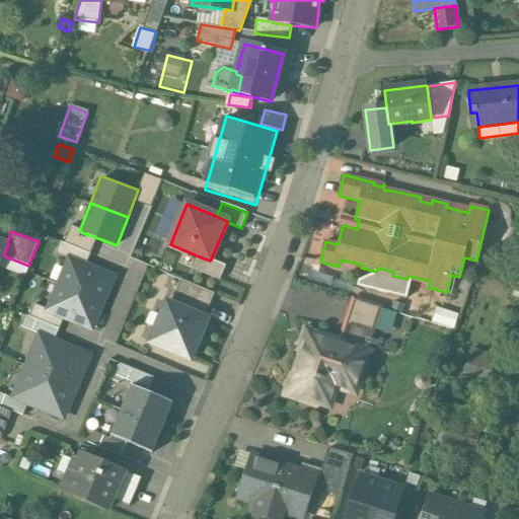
[(70,260),(86,267),(91,255),(60,242),(56,253),(70,260)]
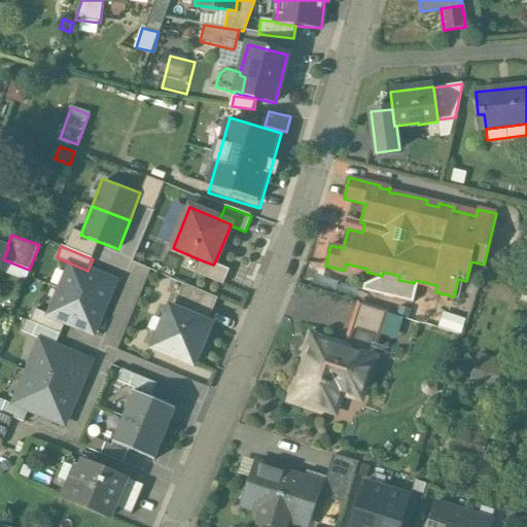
[(230,270),(214,264),(213,265),(202,260),(197,274),(222,285),(230,270)]
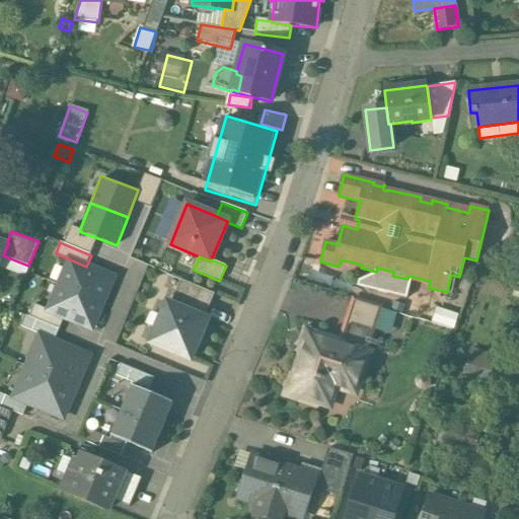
[(70,260),(59,286),(103,304),(115,278),(86,267),(70,260)]
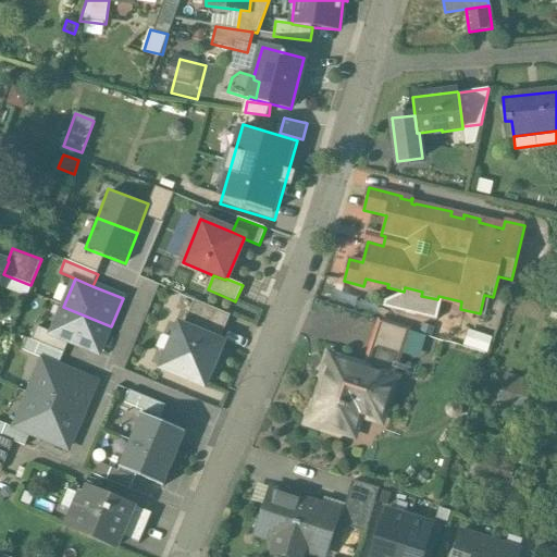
[(230,316),(194,300),(183,326),(219,342),(230,316)]
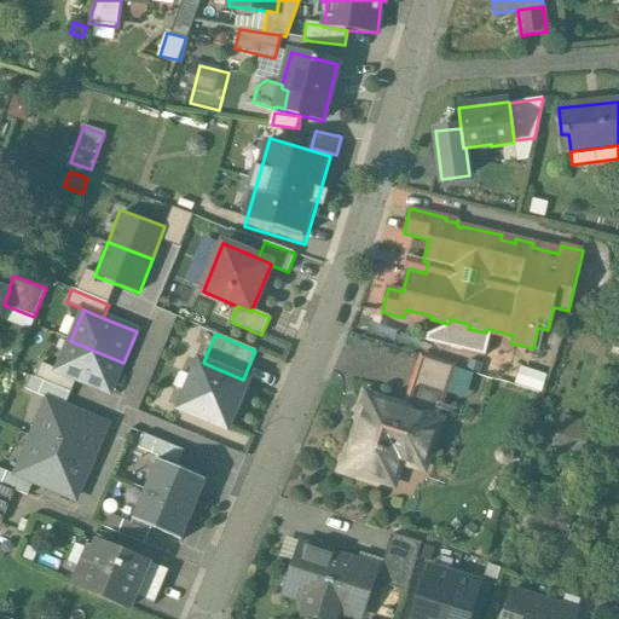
[(70,341),(57,371),(76,380),(110,394),(123,363),(70,341)]
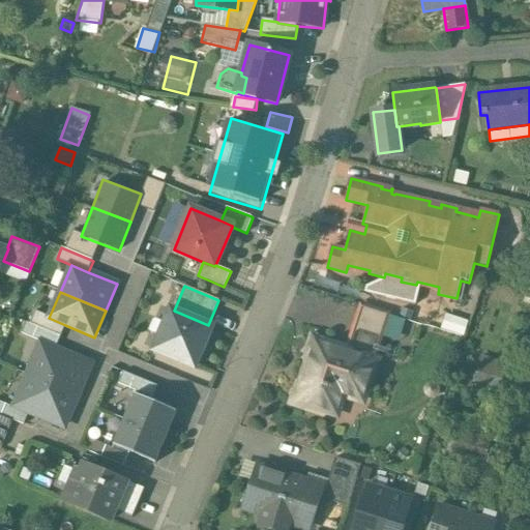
[(389,314),(360,304),(345,351),(359,356),(359,354),(375,359),(389,314)]
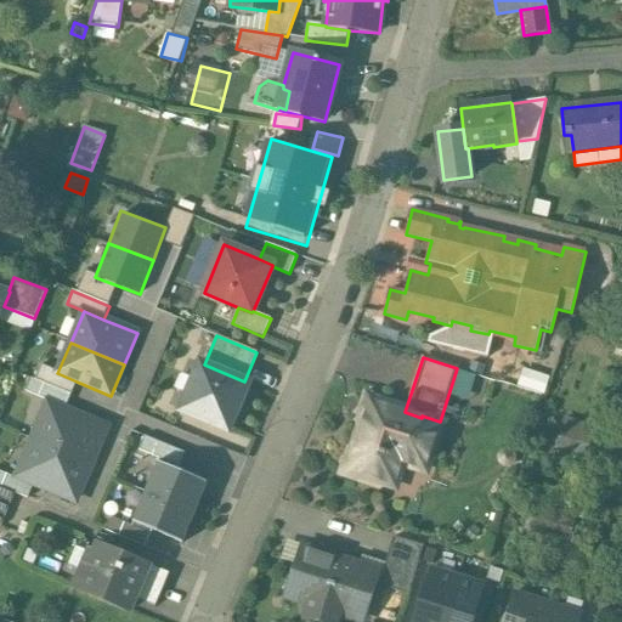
[(201,363),(180,411),(228,431),(248,383),(244,382),(204,365),(201,363)]
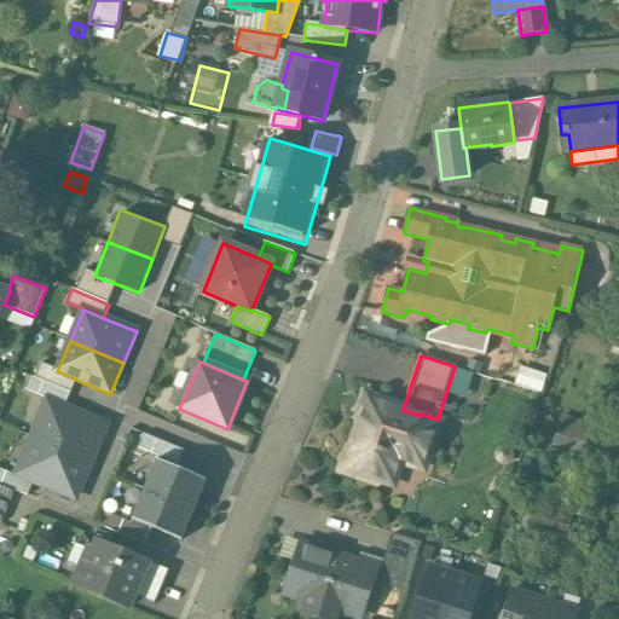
[(35,379),(70,393),(76,380),(57,371),(40,364),(35,379)]
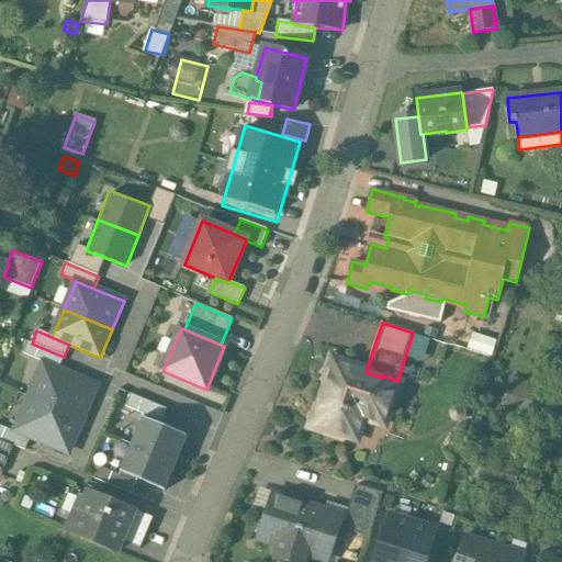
[(494,341),(473,335),(470,348),(490,355),(494,341)]
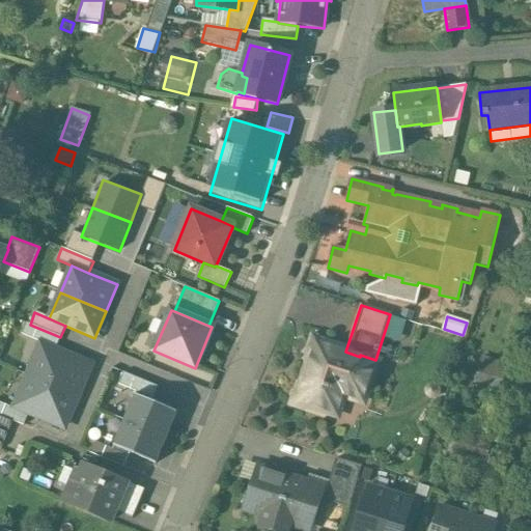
[(40,343),(56,350),(60,337),(30,325),(26,324),(22,335),(40,343)]
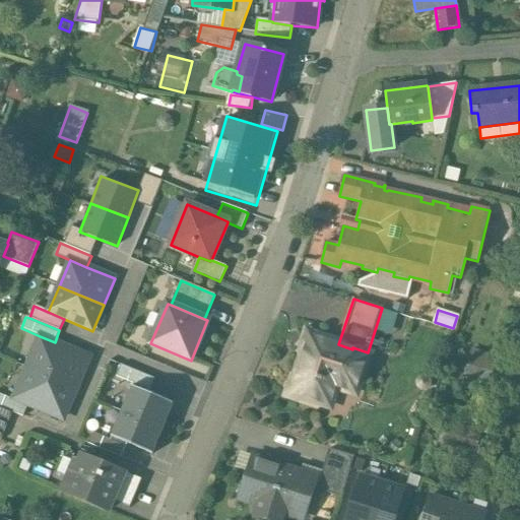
[(338,344),(321,339),(320,337),(308,333),(306,339),(308,341),(295,382),(288,385),(285,392),(288,398),(296,400),(302,397),(320,403),(326,384),(354,393),(360,379),(362,378),(370,352),(368,352),(352,347),(352,349),(338,344)]
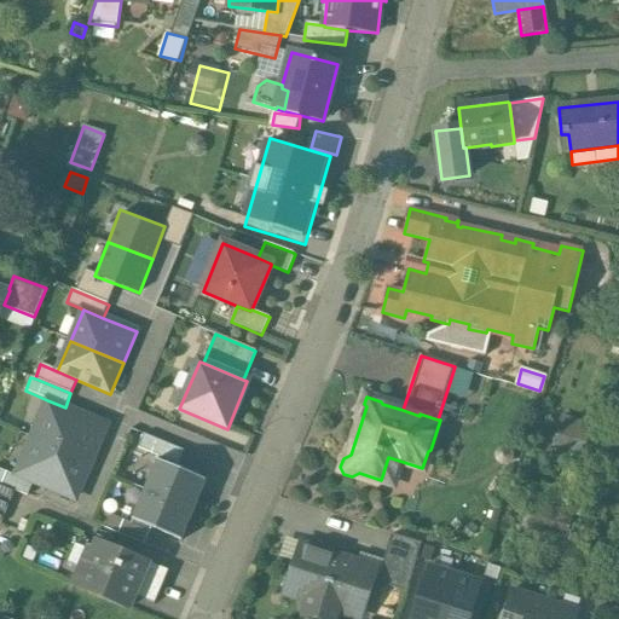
[(46,421),(38,440),(92,463),(99,447),(96,445),(104,424),(65,408),(47,400),(40,418),(46,421)]
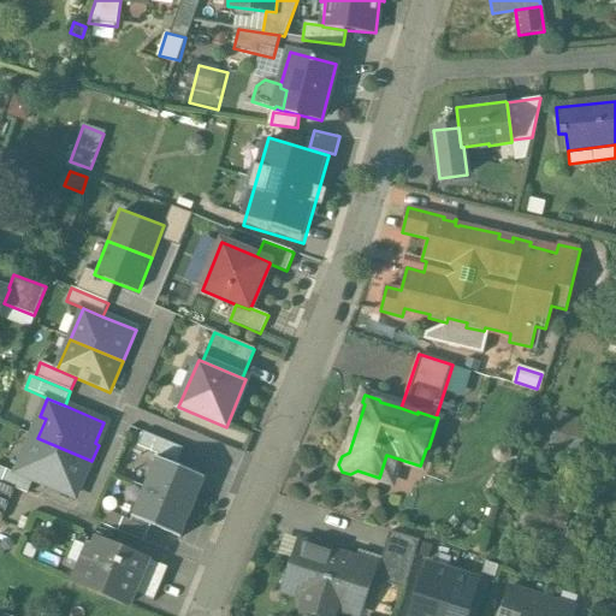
[(576,430),(556,424),(551,442),(570,448),(576,430)]
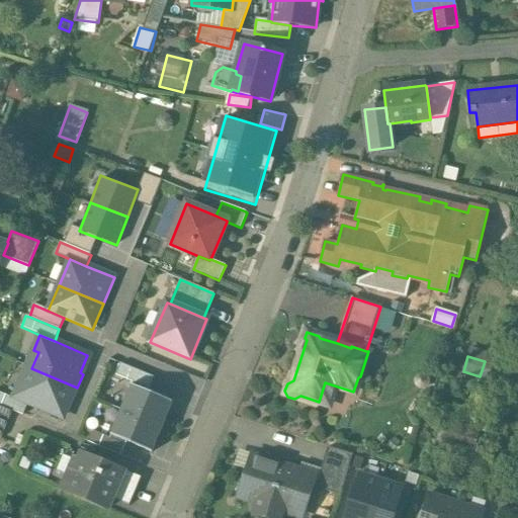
[(134,382),(132,385),(148,393),(154,378),(120,364),(115,375),(134,382)]
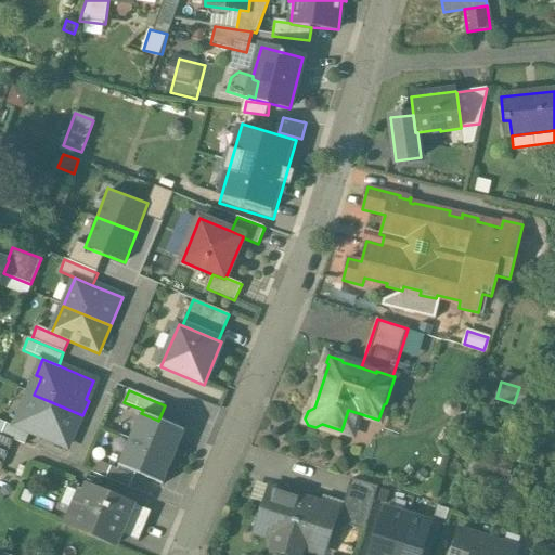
[(21,411),(14,426),(30,433),(65,448),(74,428),(76,429),(82,415),(34,395),(26,412),(21,411)]
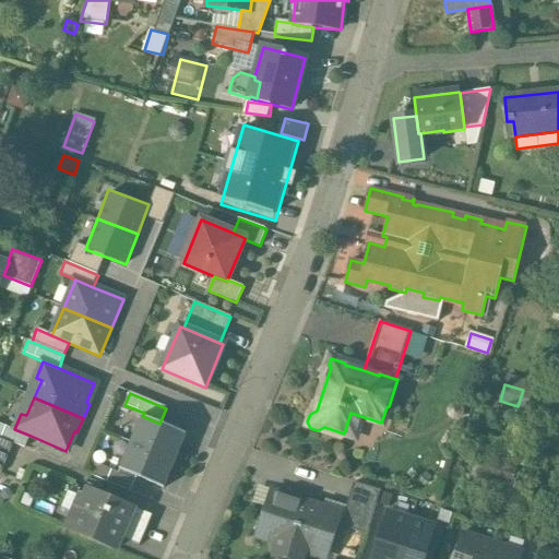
[(142,416),(131,443),(176,462),(187,435),(159,424),(142,416)]
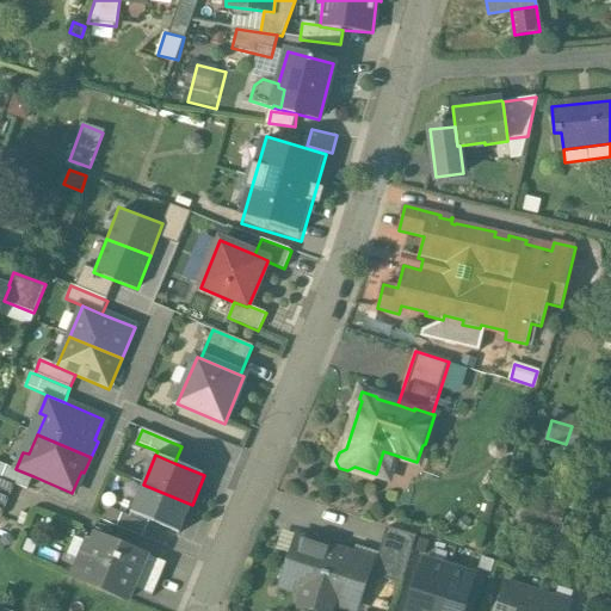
[(29,489),(34,476),(16,469),(0,462),(0,479),(14,485),(29,489)]
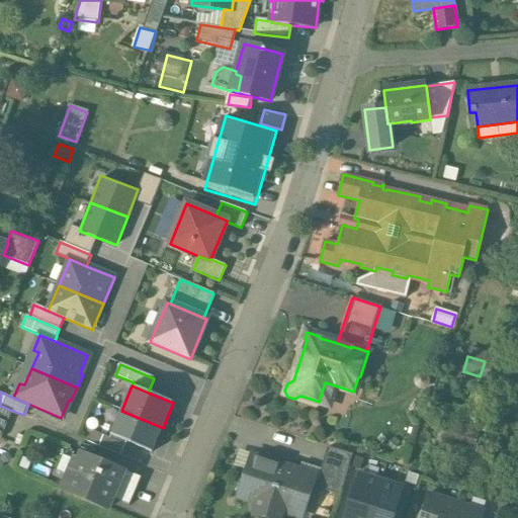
[(0,406),(0,438),(12,411),(0,406)]
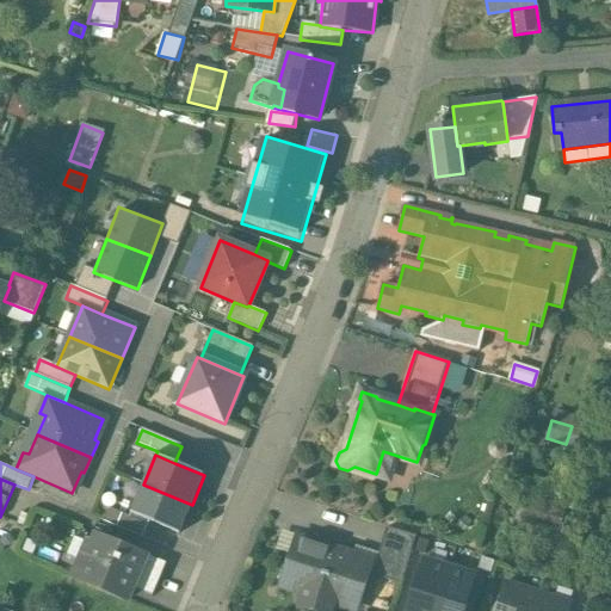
[(143,485),(131,514),(149,522),(180,534),(192,505),(143,485)]
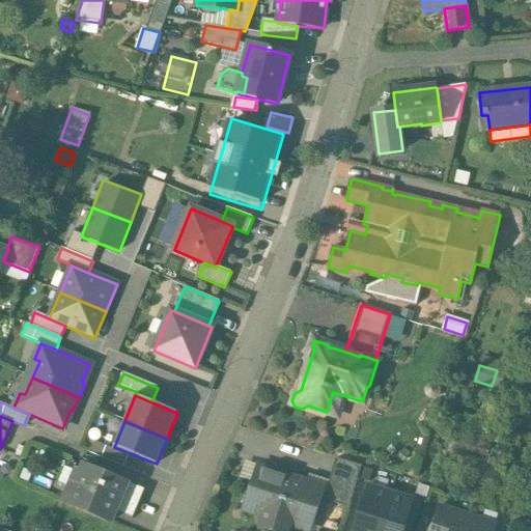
[(124,468),(130,453),(114,447),(113,450),(94,442),(90,453),(124,468)]
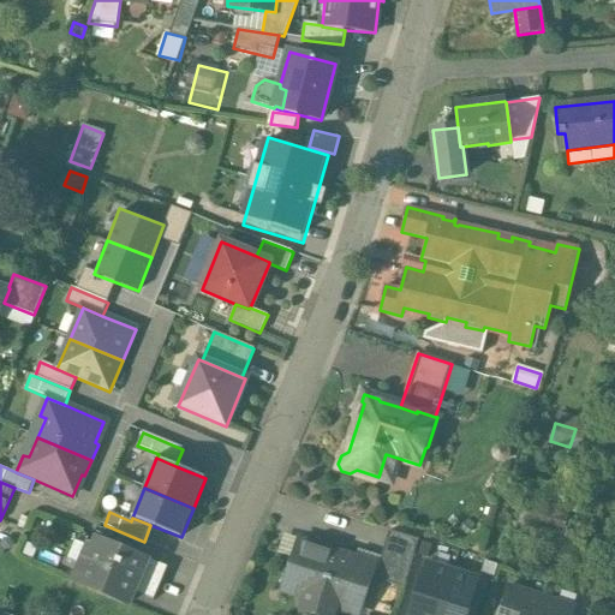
[(418,541),(389,531),(377,568),(371,566),(368,577),(386,583),(400,587),(402,587),(418,541)]
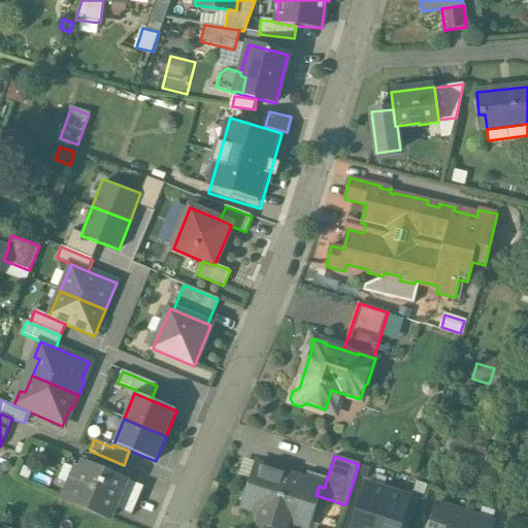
[(259,464),(245,460),(240,475),(254,480),(258,468),(258,465),(259,464)]
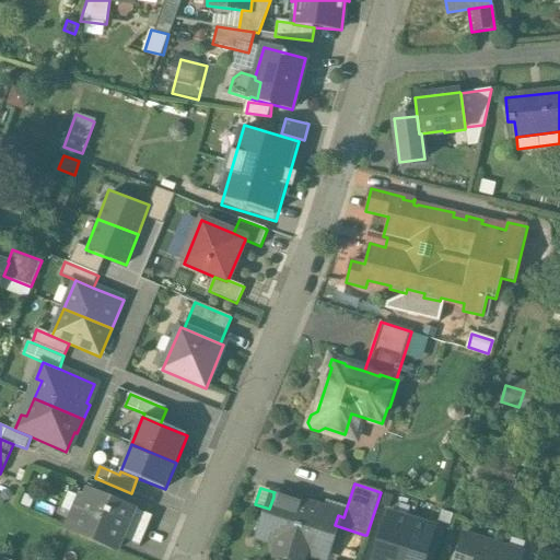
[(125,504),(91,491),(86,499),(81,497),(80,498),(86,500),(81,513),(74,511),(67,531),(115,551),(132,510),(124,506),(125,504)]
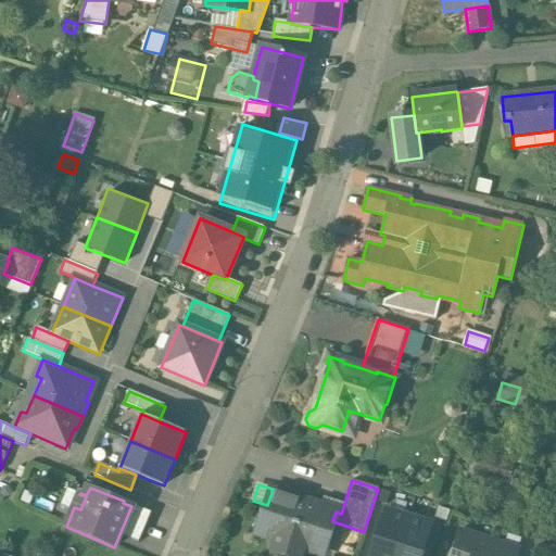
[(336,510),(272,490),(272,493),(267,505),(264,516),(256,514),(251,529),(258,531),(257,533),(277,540),(273,552),(287,555),(300,555),(305,543),(321,548),(319,554),(321,554),(332,521),(336,512),(336,510)]
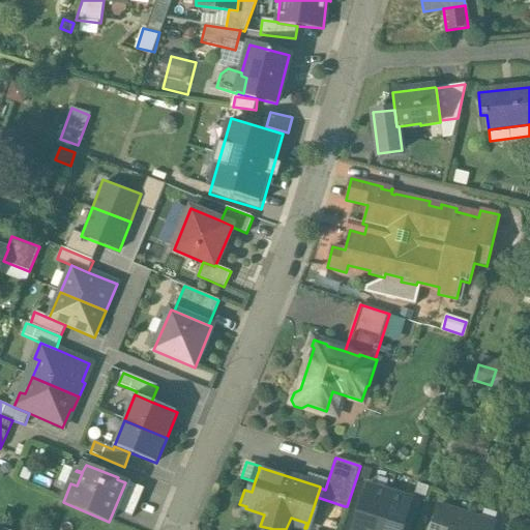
[(412,505),(366,489),(353,529),(381,529),(382,529),(384,529),(404,529),(410,511),(412,505)]
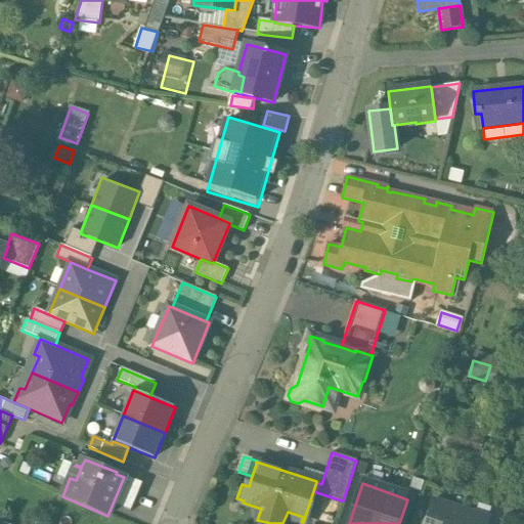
[(341,500),(329,496),(322,516),(334,520),(341,500)]
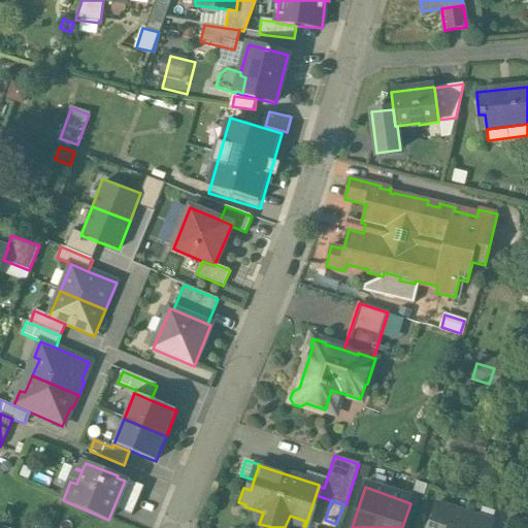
[(491,527),(494,522),(437,503),(428,527),(491,527)]
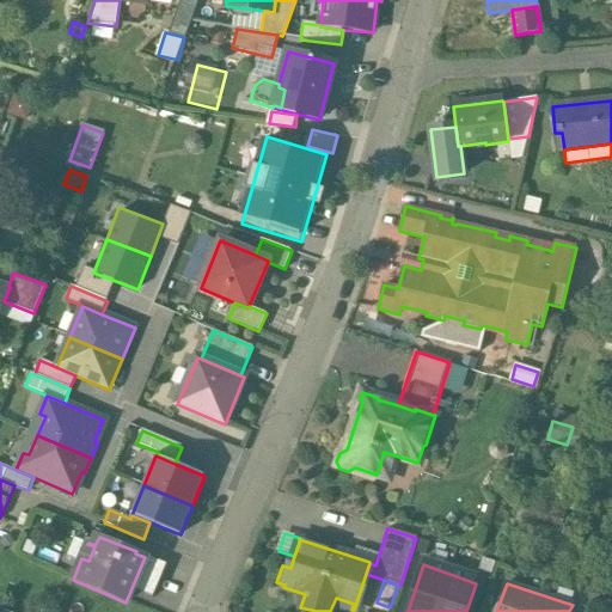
[(479,611),(487,595),(473,591),(466,611),(479,611)]
